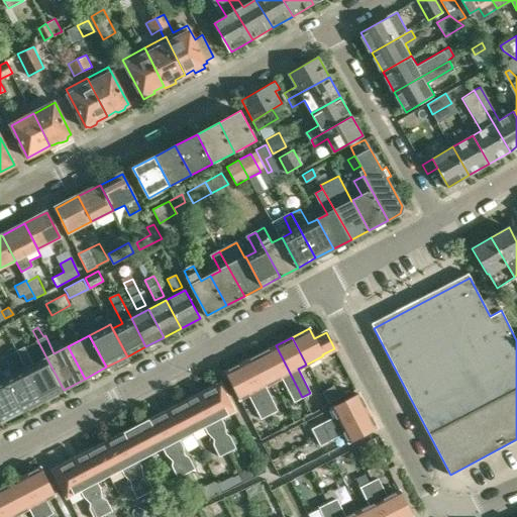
[(25,346),(16,350),(42,400),(64,390),(37,340),(36,340),(44,358),(33,365),(25,346)]
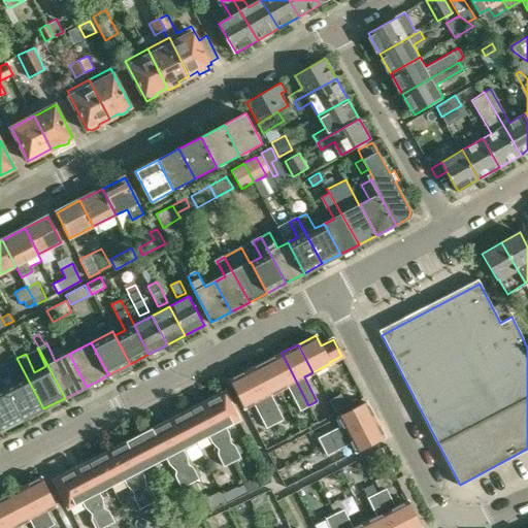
[(282,353),(265,362),(278,390),(287,386),(300,409),(308,405),(282,353)]
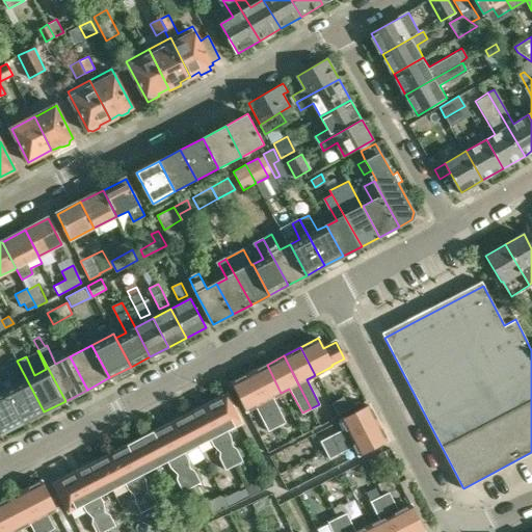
[(5,367),(0,369),(0,378),(23,423),(44,411),(17,361),(26,379),(15,384),(5,367)]
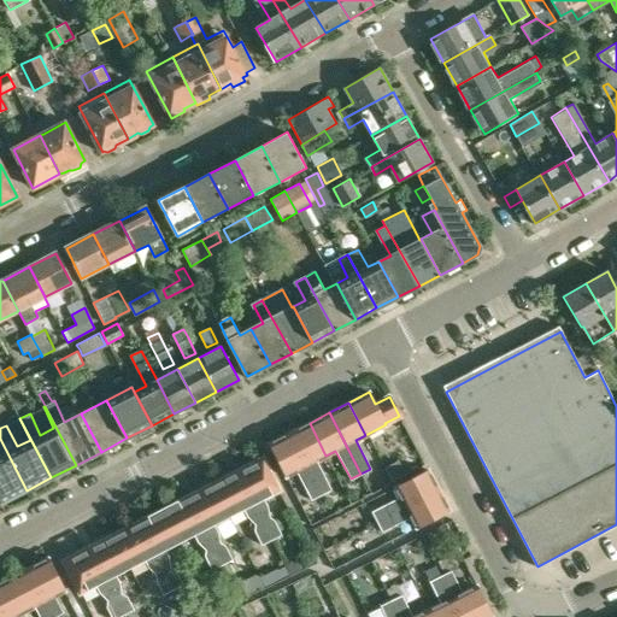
[(310,423),(289,433),(321,494),(330,489),(322,471),(316,460),(325,456),(310,423)]
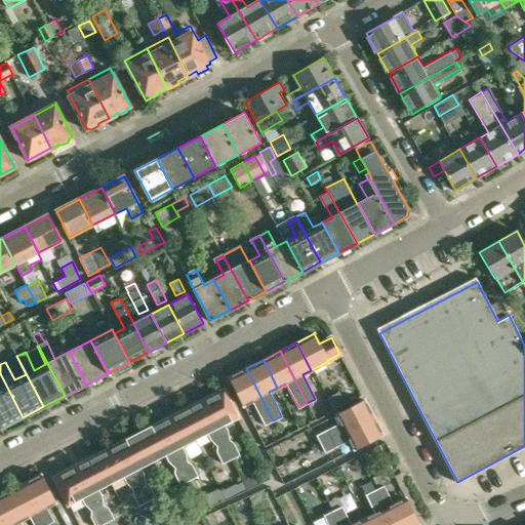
[(229,377),(243,405),(252,401),(256,409),(265,426),(273,420),(246,368),(229,377)]
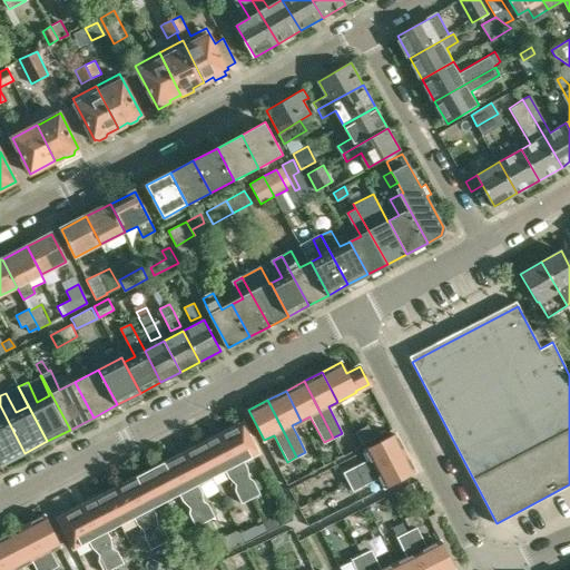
[(0,461),(1,464),(25,453),(0,405),(0,461)]
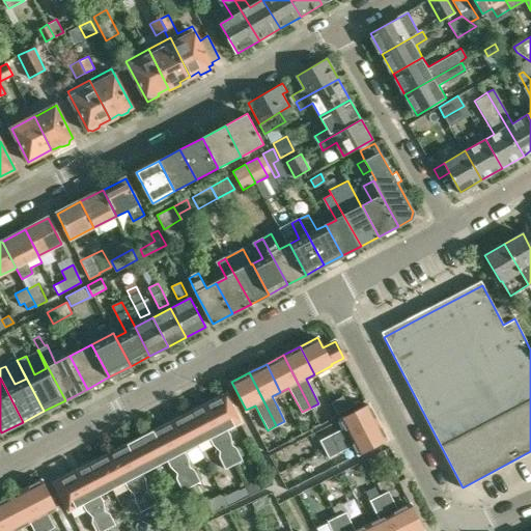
[(337,414),(365,400),(358,388),(341,396),(332,380),(322,385),(337,414)]
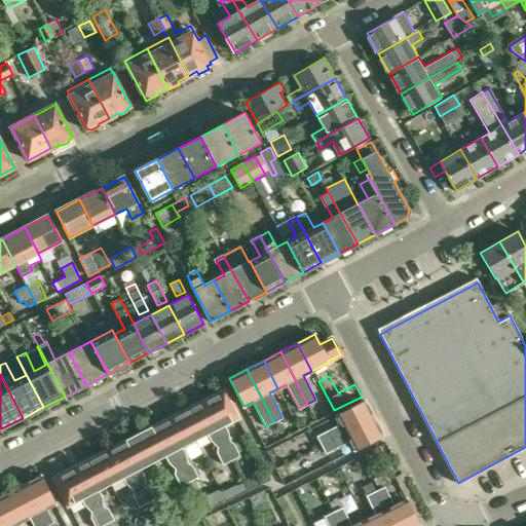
[(224,390),(202,402),(232,459),(239,455),(233,443),(229,440),(228,430),(225,424),(237,417),(224,390)]
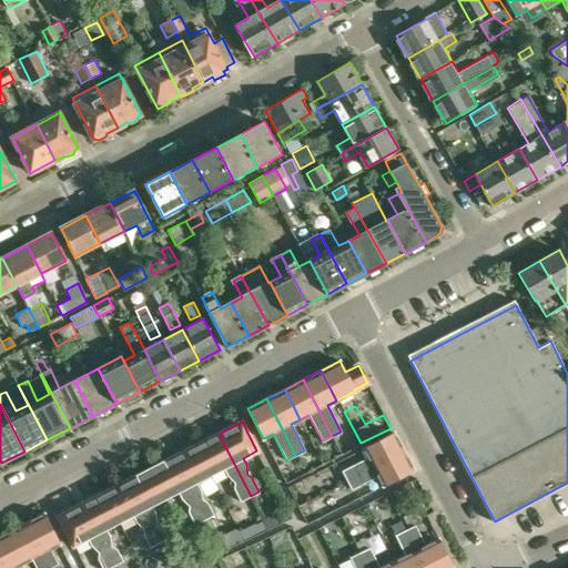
[(369,457),(359,462),(342,470),(351,489),(378,475),(384,485),(413,469),(393,433),(364,447),(369,457)]
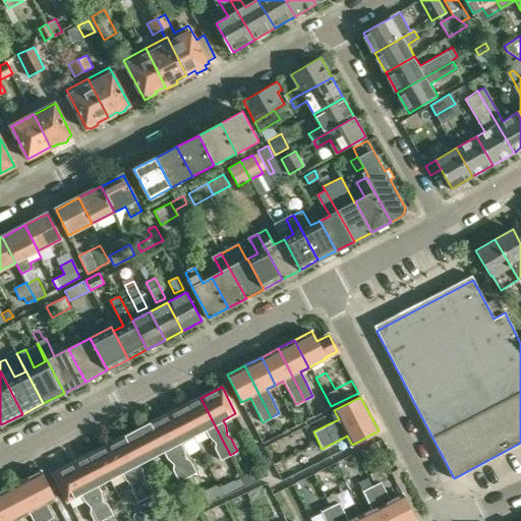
[(200,398),(180,408),(193,436),(206,428),(209,435),(215,442),(215,448),(220,460),(230,455),(200,398)]
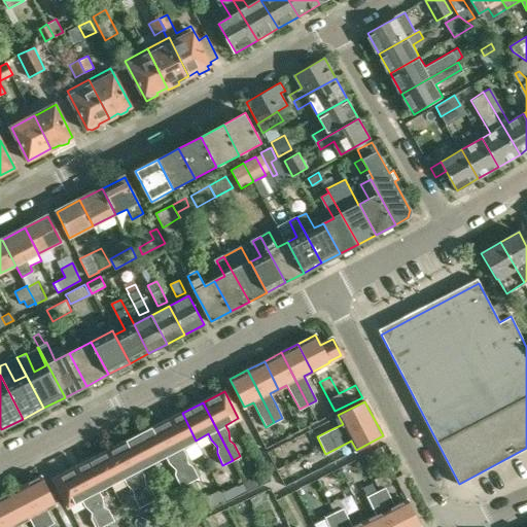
[(182,413),(161,424),(190,481),(199,477),(192,465),(187,462),(186,453),(183,447),(196,441),(182,413)]
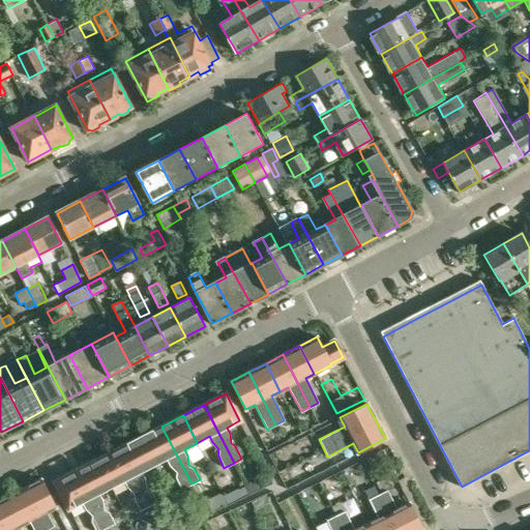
[(162,427),(141,438),(154,465),(167,458),(170,465),(177,471),(175,477),(181,489),(192,483),(162,427)]
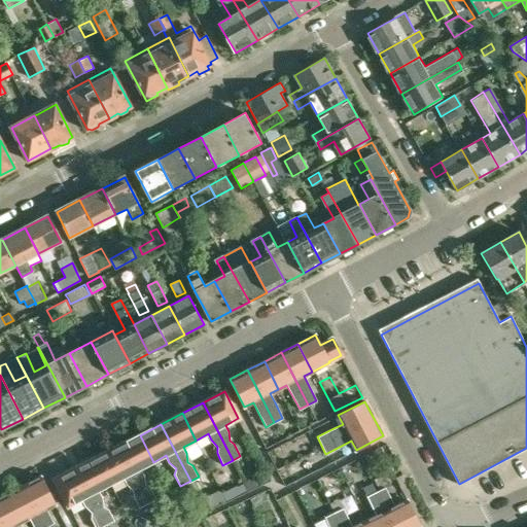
[(140,435),(118,446),(147,502),(155,498),(150,488),(145,484),(144,472),(142,467),(153,462),(140,435)]
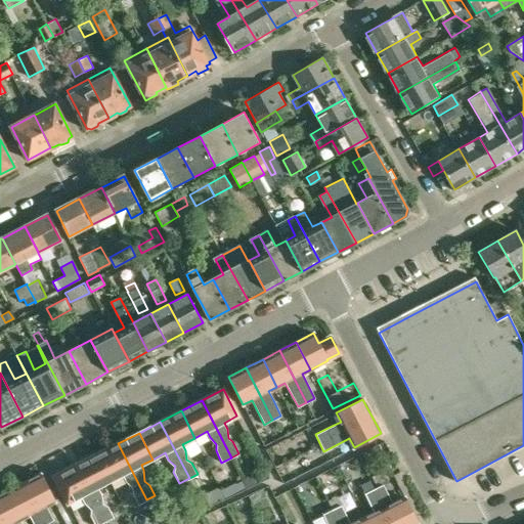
[(118,443),(97,454),(111,481),(123,474),(126,480),(133,487),(132,493),(138,505),(146,499),(118,443)]
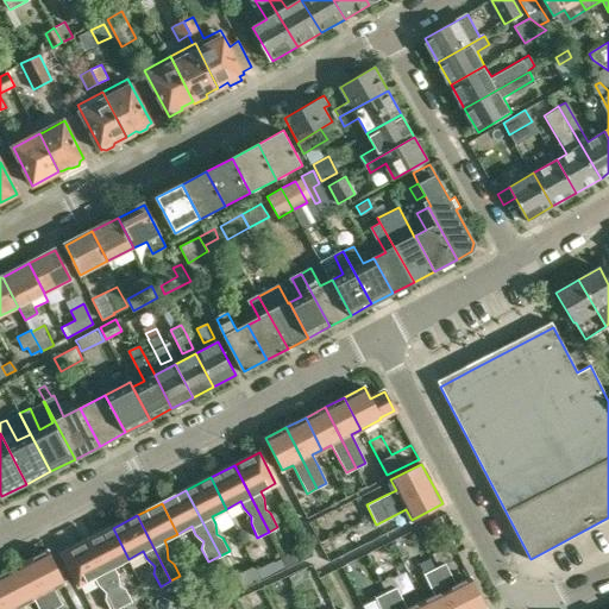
[(113,528),(88,541),(121,607),(132,601),(125,588),(119,584),(118,575),(114,566),(129,559),(113,528)]
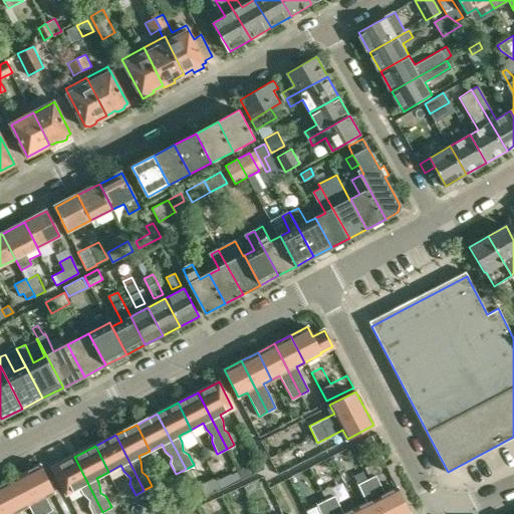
[(54,468),(67,493),(79,487),(82,493),(89,499),(88,505),(92,513),(97,513),(102,512),(74,457),(54,468)]
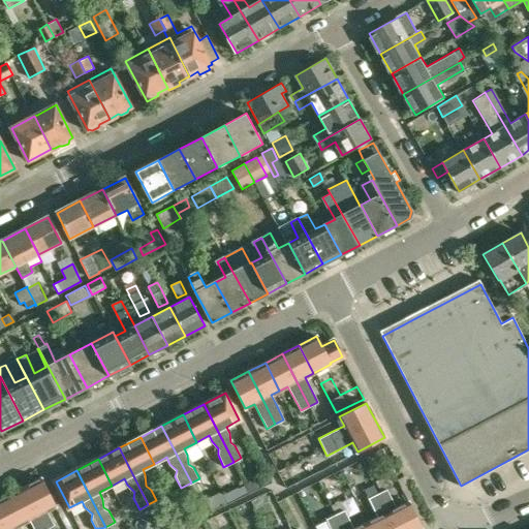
[(41,478),(25,487),(44,528),(45,528),(54,525),(47,510),(56,505),(41,478)]
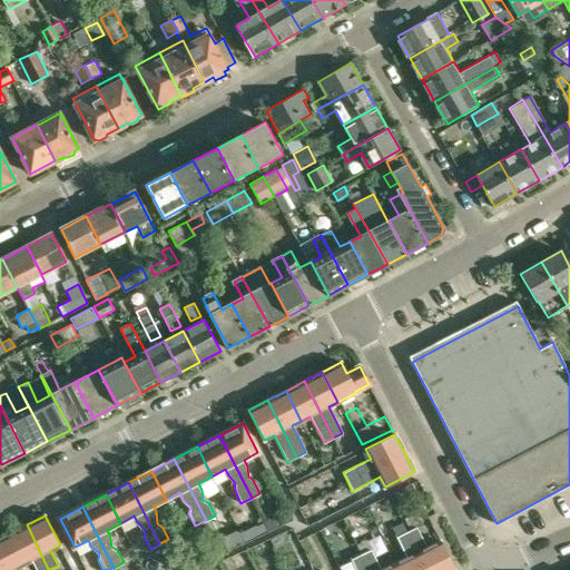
[(48,569),(27,524),(8,534),(22,563),(31,560),(36,569),(48,569)]
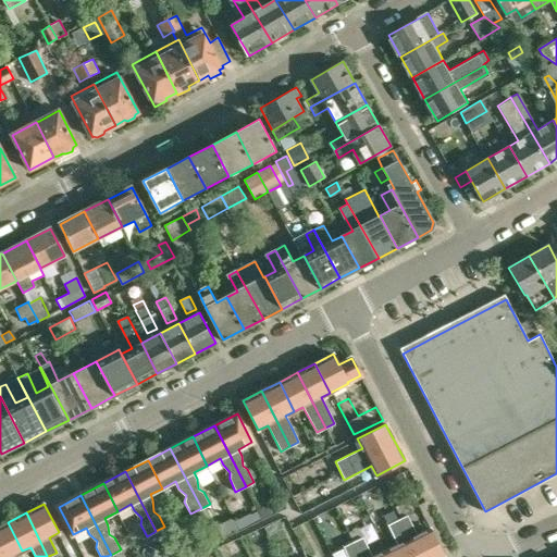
[(239,530),(254,522),(250,515),(249,514),(235,521),(239,530)]
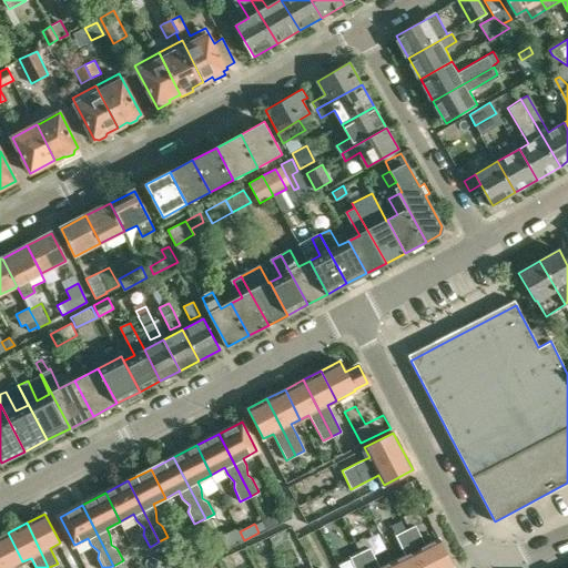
[(415,525),(405,530),(424,567),(450,567),(454,567),(439,539),(425,546),(415,525)]
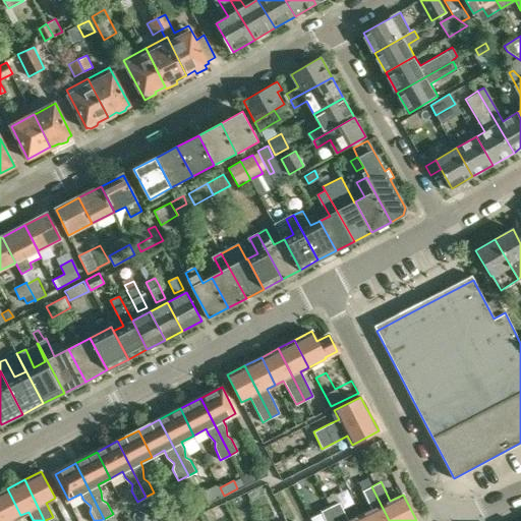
[(371,510),(360,515),(363,520),(389,520),(371,486),(362,490),(371,510)]
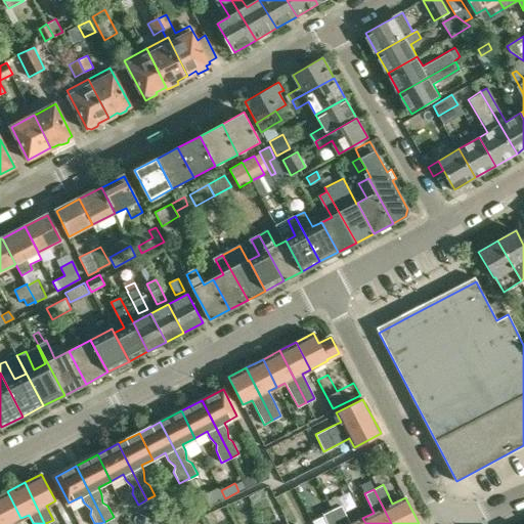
[(7,491),(0,494),(0,518),(2,523),(12,523),(20,518),(7,491)]
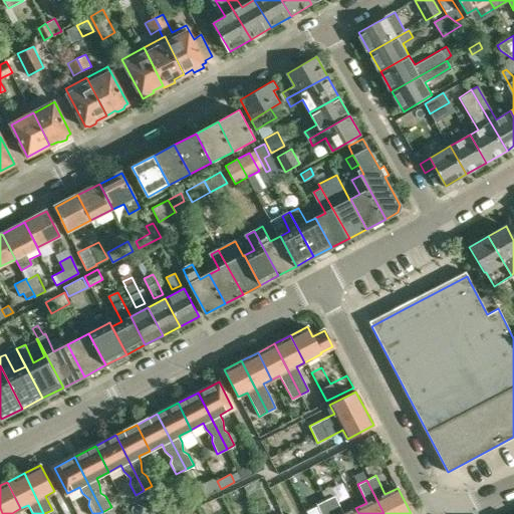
[(343,513),(334,496),(326,500),(332,513),(358,513),(355,508),(343,513)]
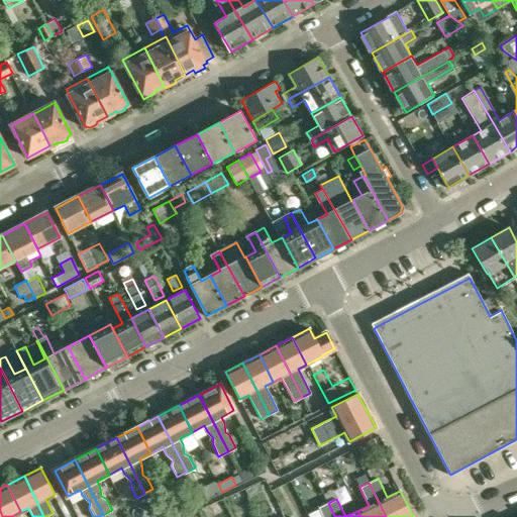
[(281,512),(283,516),(308,516),(306,513),(297,516),(294,516),(288,503),(279,507),(281,512)]
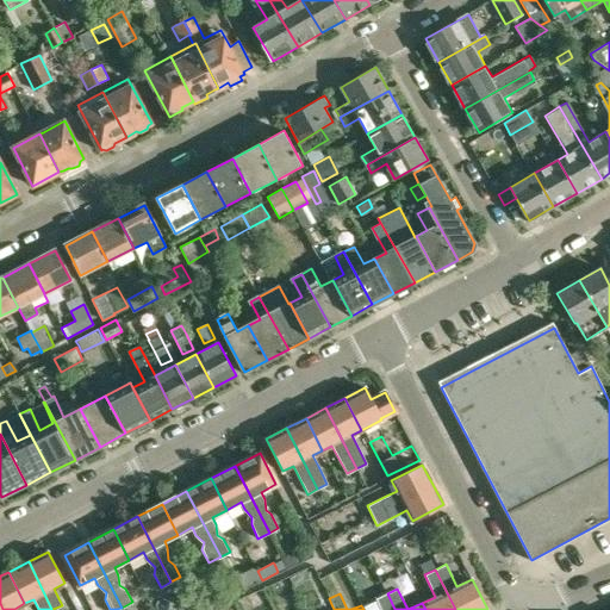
[(380,609),(394,609),(387,593),(375,598),(380,609)]
